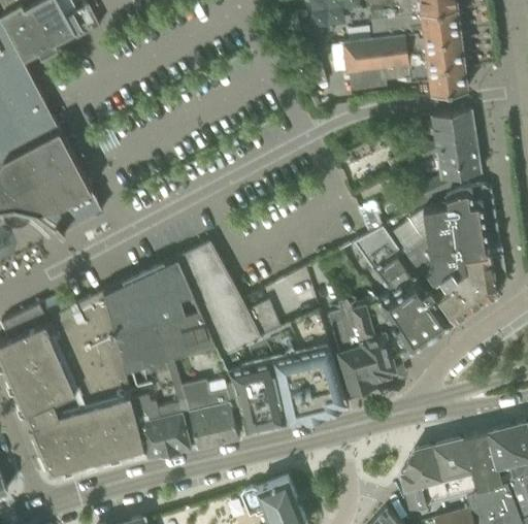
[(100,27),(88,5),(66,17),(57,0),(44,0),(34,5),(56,45),(74,36),(76,39),(100,27)]
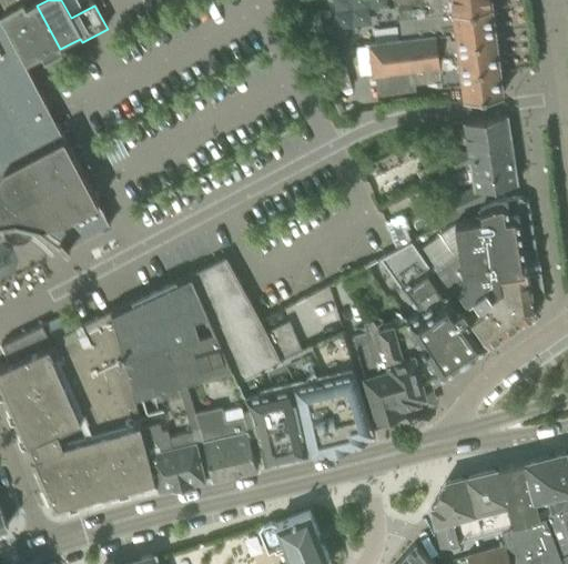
[(333,0),(336,31),(371,27),(367,0),(333,0)]
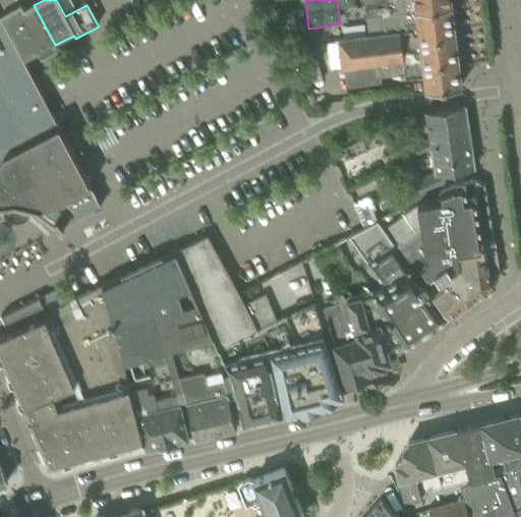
[(450,9),(449,0),(362,0),(365,20),(415,14),(450,9)]
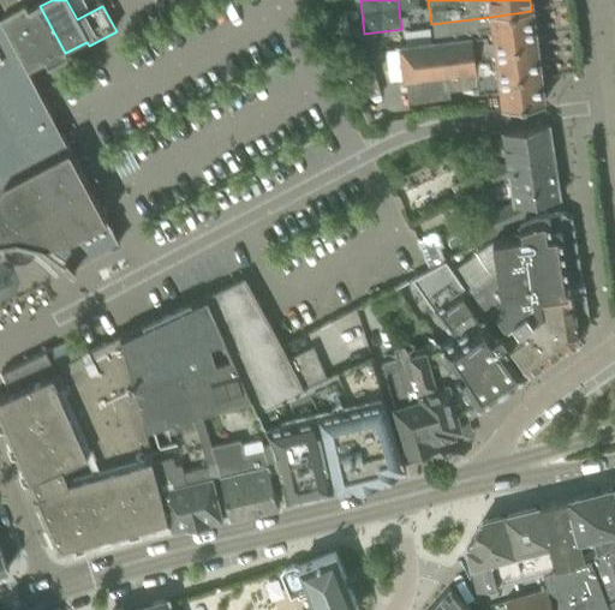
[(65,53),(40,6),(28,13),(25,6),(4,18),(0,21),(28,73),(45,64),(48,70),(69,59),(65,53)]
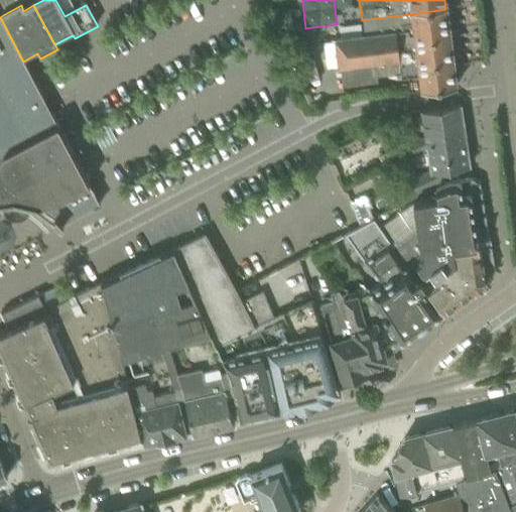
[(453,62),(445,10),(445,9),(411,14),(413,24),(400,26),(401,33),(335,41),(339,70),(360,67),(360,68),(381,65),(383,75),(400,73),(399,70),(453,62)]
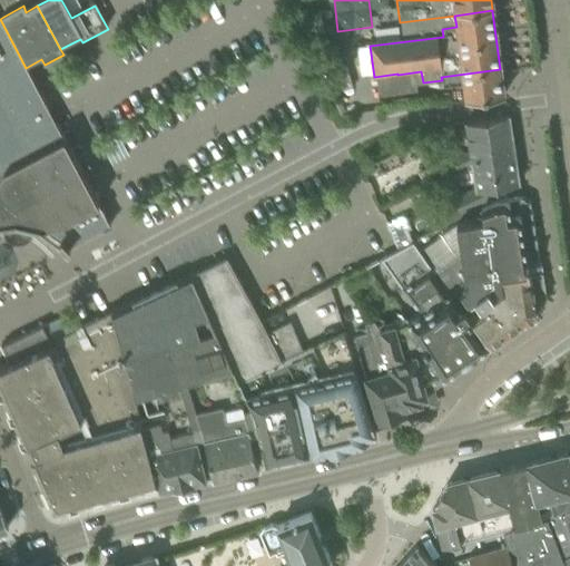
[(0,19),(0,225),(15,224),(18,224),(39,230),(41,231),(59,244),(68,253),(70,251),(69,250),(110,228),(26,68),(0,19)]
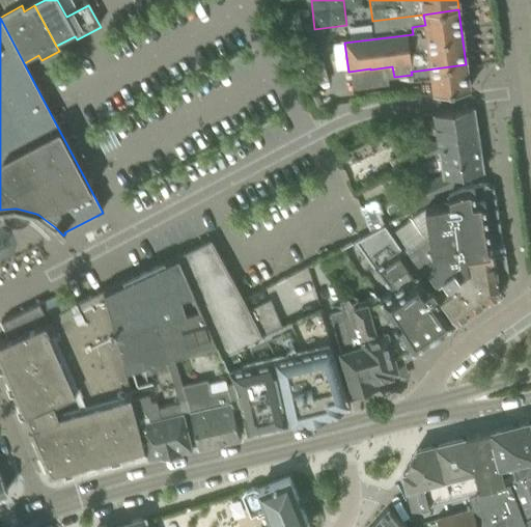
[(470,91),(466,64),(411,72),(412,75),(394,77),(392,66),(370,70),(370,68),(348,72),(352,94),(387,90),(386,82),(406,79),(407,83),(425,81),(425,83),(431,82),(434,95),(470,91)]
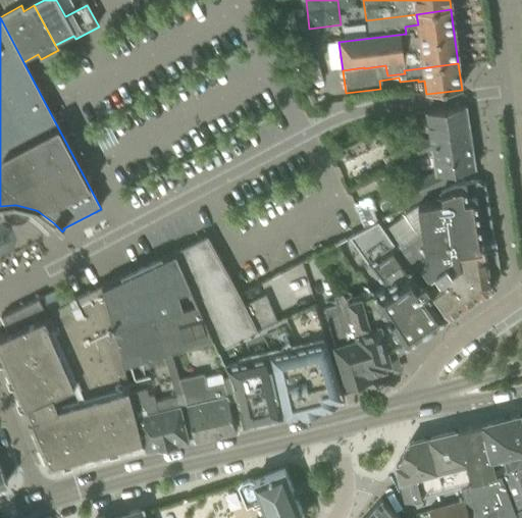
[(414,144),(382,161),(388,172),(418,156),(431,151),(431,150),(471,143),(465,109),(426,115),(430,142),(416,148),(414,144)]
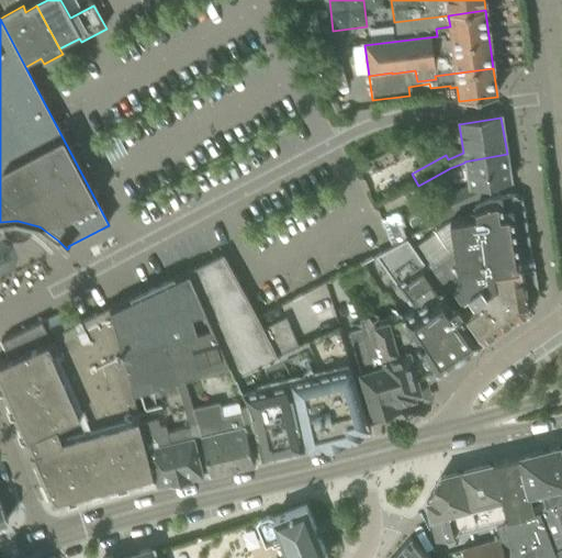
[(450,205),(429,216),(434,226),(454,215),(453,212),(462,208),(483,199),(479,189),(512,185),(507,154),(464,162),(464,163),(469,188),(447,198),(450,205)]
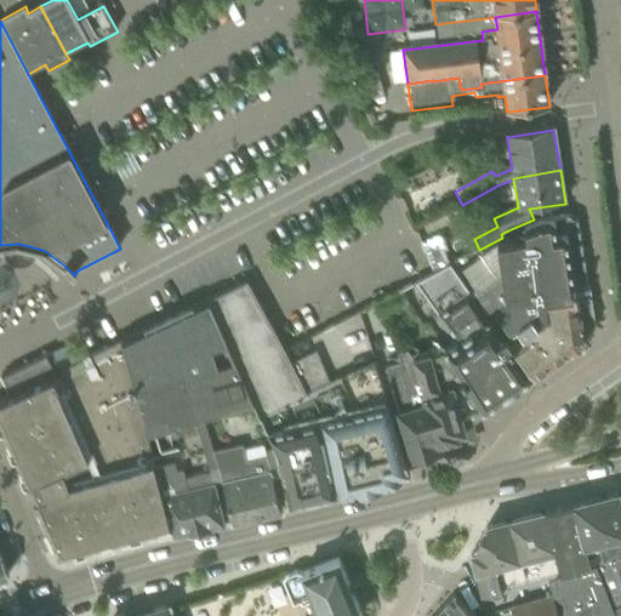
[(577,302),(575,289),(587,286),(577,223),(568,218),(539,223),(527,227),(529,241),(497,246),(497,249),(482,257),(491,277),(501,274),(501,278),(472,297),(501,340),(506,336),(511,342),(510,342),(535,378),(584,344),(584,343),(591,337),(594,328),(590,301),(577,302)]
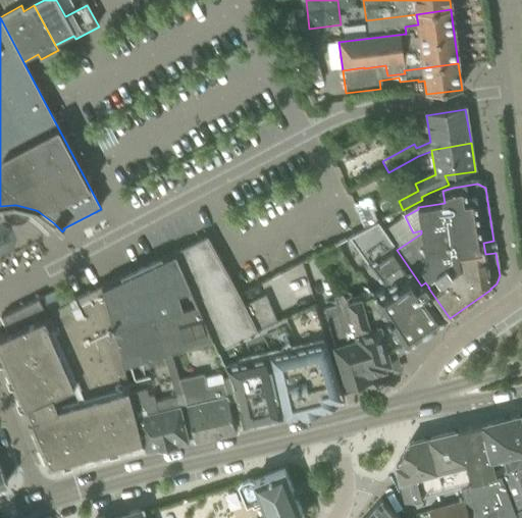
[(355,207),(361,222),(377,216),(371,201),(355,207)]
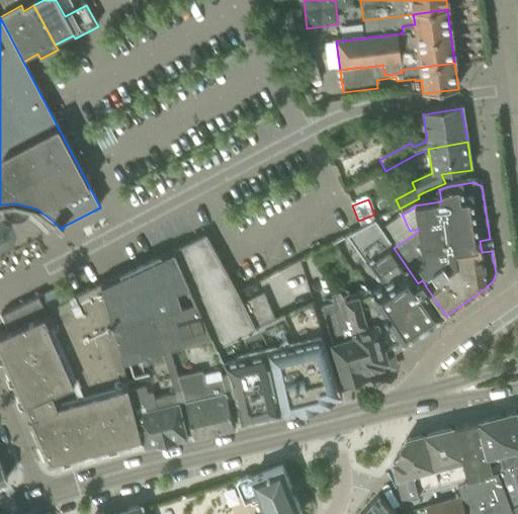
[(418,283),(394,248),(393,248),(374,222),(361,230),(360,229),(349,235),(350,236),(346,237),(381,288),(371,295),(389,324),(403,347),(446,316),(425,285),(426,285),(422,280),(418,283)]
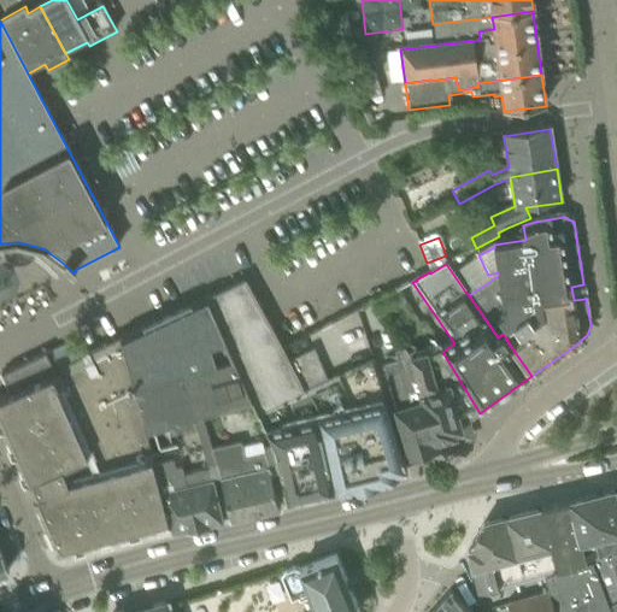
[(250,290),(210,309),(233,362),(251,404),(256,413),(258,416),(305,394),(289,364),(283,352),(282,351),(281,347),(269,325),(250,290)]
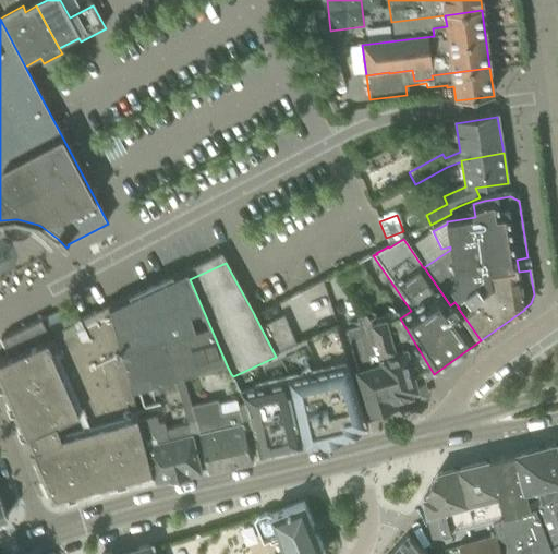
[(339,277),(346,288),(367,275),(362,264),(339,277)]
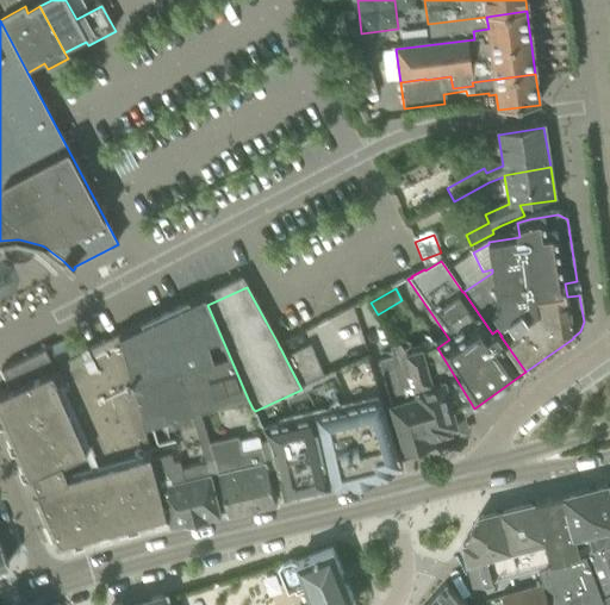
[(204,297),(169,312),(173,322),(201,413),(248,399),(230,357),(207,305),(204,297)]
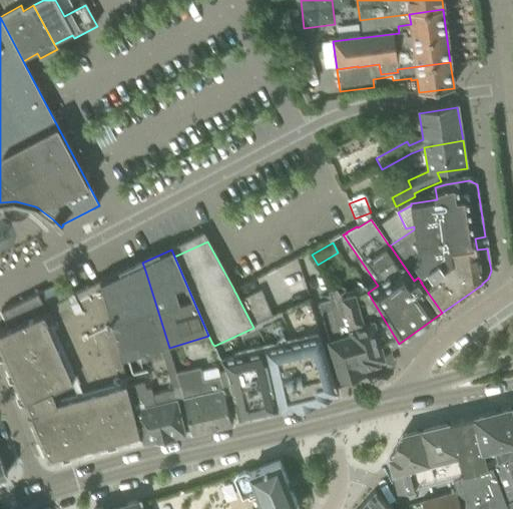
[(120,274),(100,283),(111,326),(121,362),(163,350),(175,389),(153,394),(163,438),(185,433),(181,413),(177,398),(178,397),(183,396),(180,384),(176,372),(169,348),(145,271),(142,263),(133,267),(120,274)]
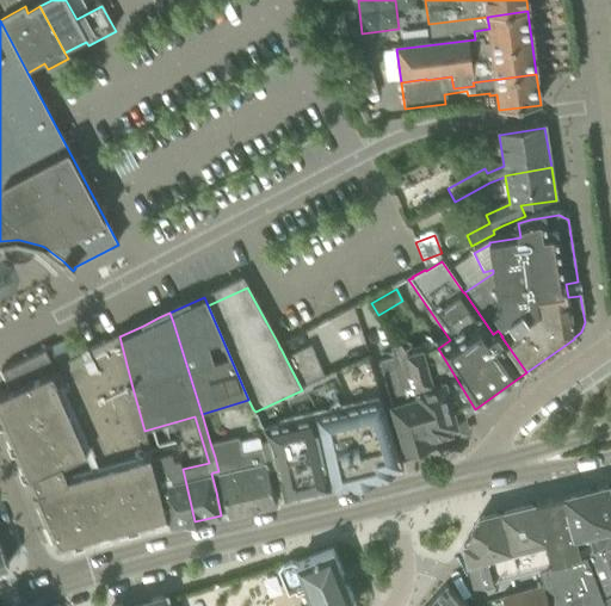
[(8,393),(0,396),(0,418),(32,492),(44,517),(57,548),(59,549),(168,520),(159,487),(152,458),(147,441),(144,431),(133,388),(119,336),(80,356),(57,368),(49,351),(49,350),(0,375),(8,393)]
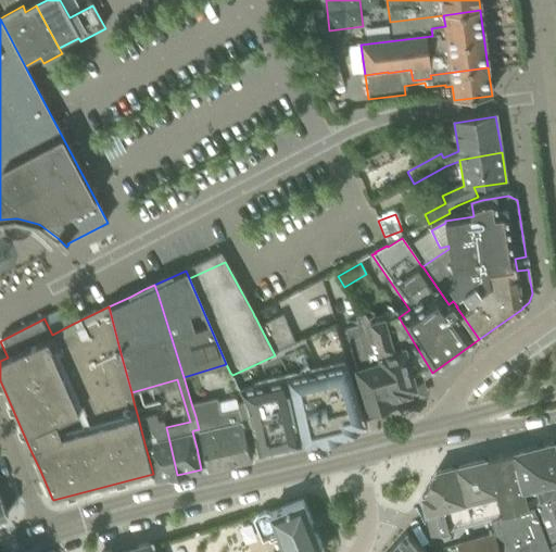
[(395,313),(386,320),(369,324),(371,330),(373,330),(392,400),(394,406),(396,405),(405,397),(414,393),(419,396),(425,394),(421,383),(434,375),(432,373),(417,348),(399,317),(395,313)]
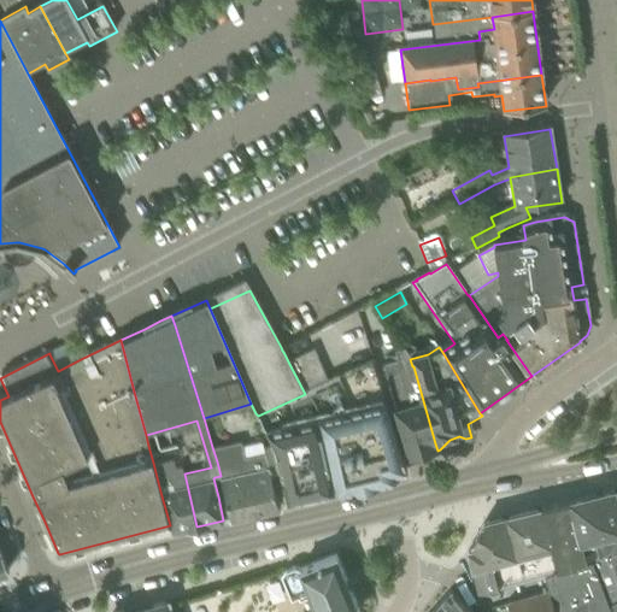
[(435,443),(413,366),(412,366),(410,359),(404,349),(395,353),(398,362),(385,368),(397,412),(409,459),(438,451),(435,443)]
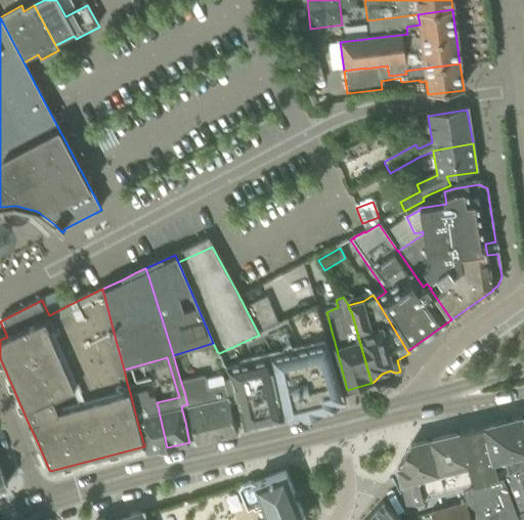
[(264,299),(246,309),(259,335),(267,351),(272,369),(285,365),(292,398),(297,418),(338,408),(336,402),(346,400),(340,381),(328,340),(316,309),(301,316),(304,323),(280,334),(264,299)]
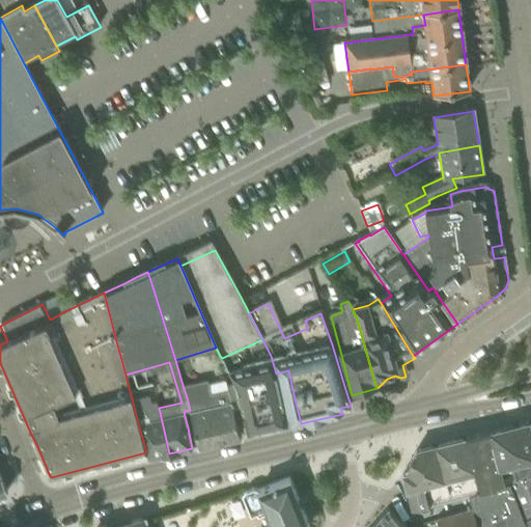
[(262,339),(222,358),(233,382),(235,387),(243,415),(247,436),(289,425),(280,389),(276,373),(271,356),(262,339)]
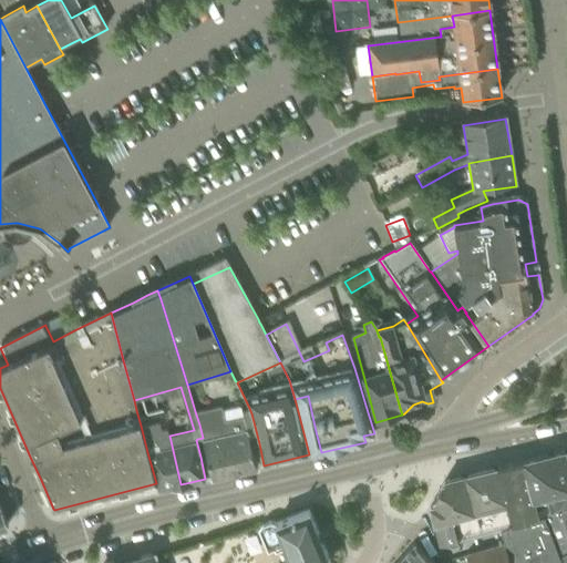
[(222,405),(195,411),(199,425),(203,438),(207,456),(212,478),(257,467),(253,446),(243,410),(241,405),(223,409),(222,405)]
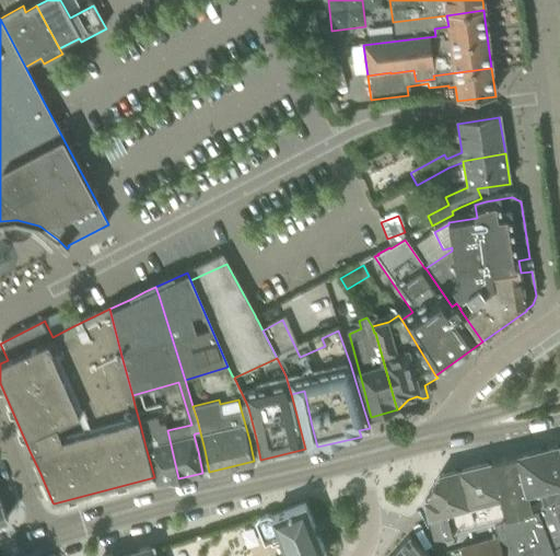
[(153,417),(139,420),(146,447),(154,477),(155,484),(178,478),(167,430),(163,431),(161,424),(155,425),(153,417)]
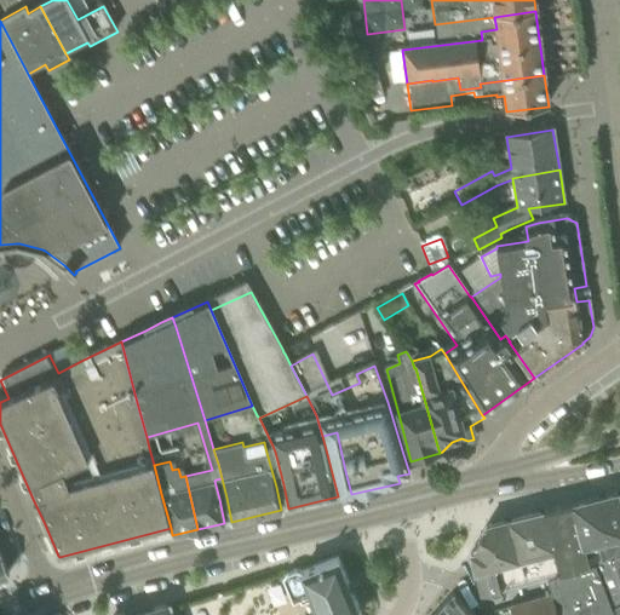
[(618,496),(572,507),(586,559),(600,556),(601,561),(612,558),(619,592),(619,507),(618,500),(618,496)]
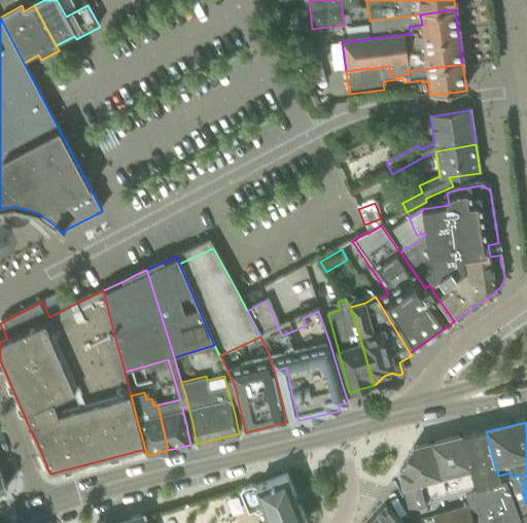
[(486,431),(461,438),(469,471),(471,469),(477,489),(473,490),(463,493),(468,508),(473,522),(526,522),(526,503),(520,475),(511,477),(510,473),(498,476),(486,431)]
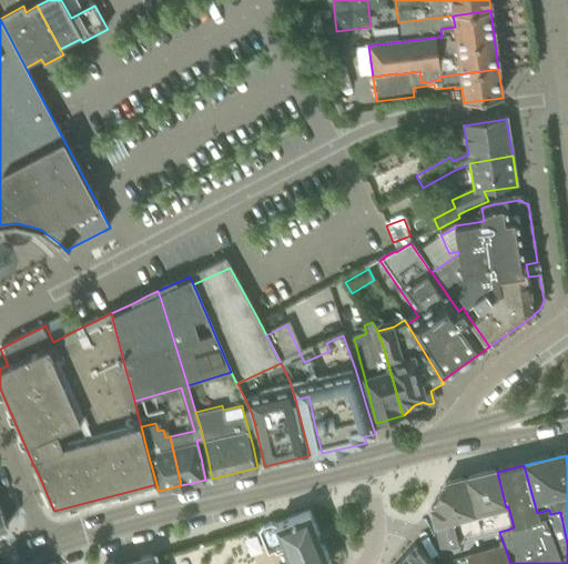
[(436,509),(430,510),(440,549),(448,547),(499,532),(510,529),(514,527),(508,506),(506,507),(497,472),(468,479),(445,484),(434,503),(436,509)]
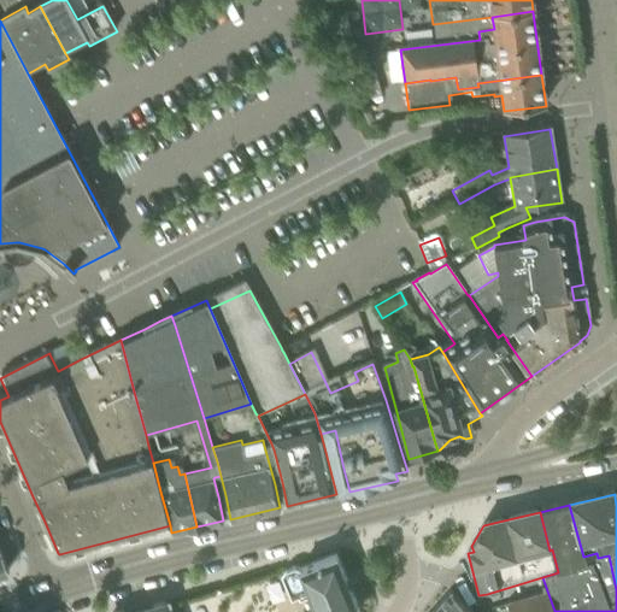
[(357,611),(335,558),(299,572),(299,571),(293,570),(285,574),(281,578),(291,602),(298,600),(299,602),(310,599),(315,611),(357,611)]
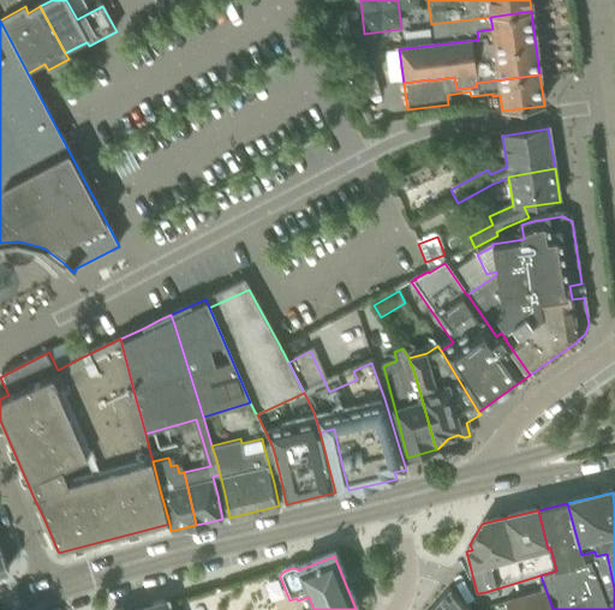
[(466,609),(452,596),(452,594),(449,592),(447,594),(448,596),(435,609),(466,609)]
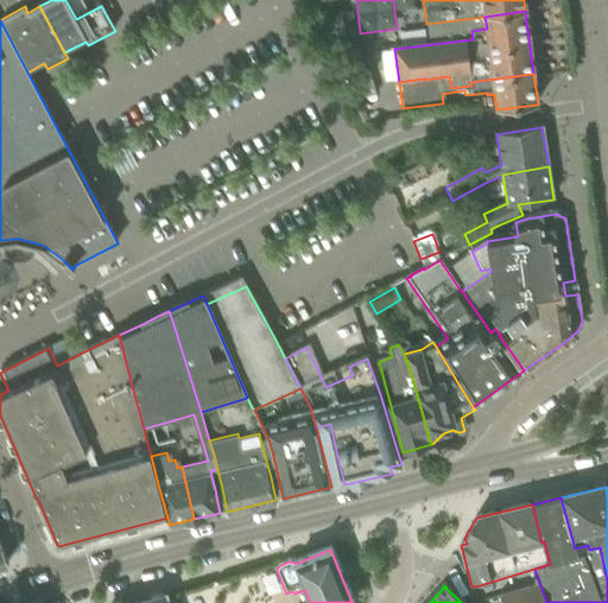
[(546,602),(540,585),(499,597),(500,602),(546,602)]
